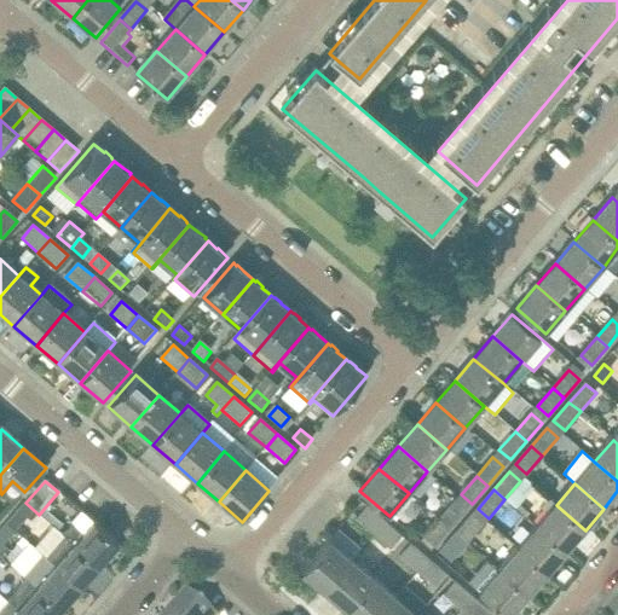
[(439,520),(450,529),(466,511),(455,502),(439,520)]
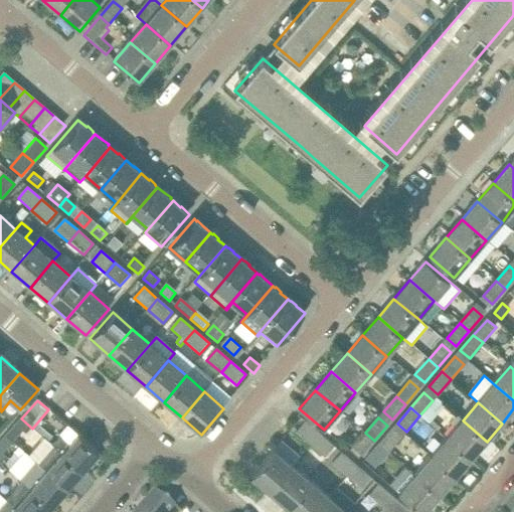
[(32,429),(21,418),(5,437),(13,444),(23,433),(26,436),(32,429)]
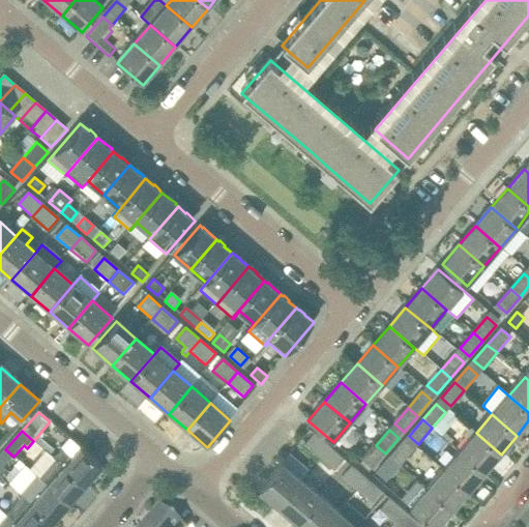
[(476,433),(460,452),(485,473),(501,455),(476,433)]
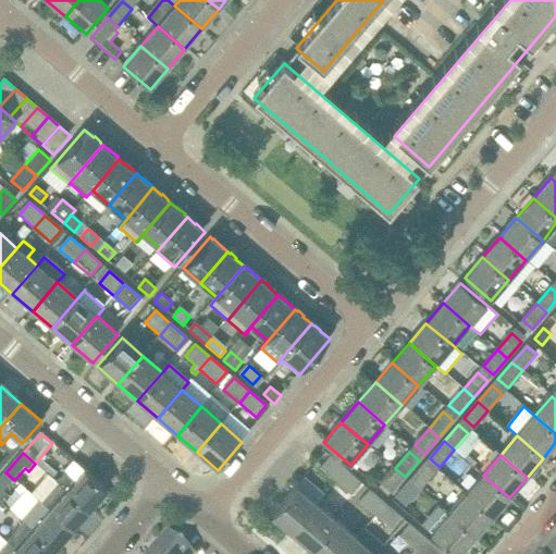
[(346,470),(331,457),(321,469),(336,482),(346,470)]
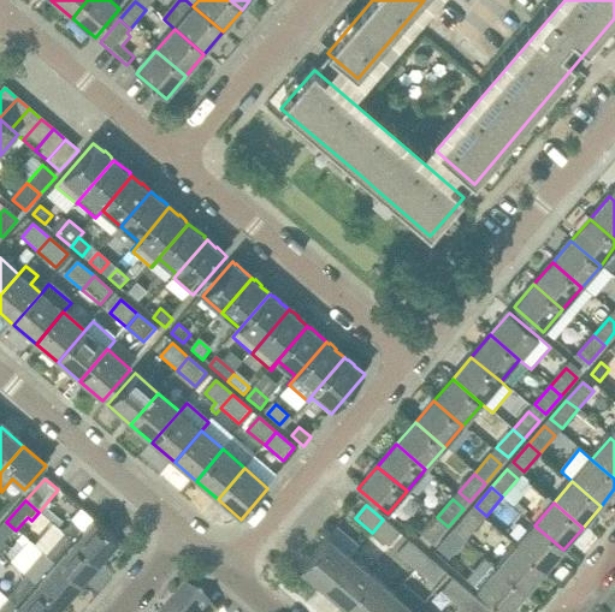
[(469,514),(454,532),(465,541),(480,523),(469,514)]
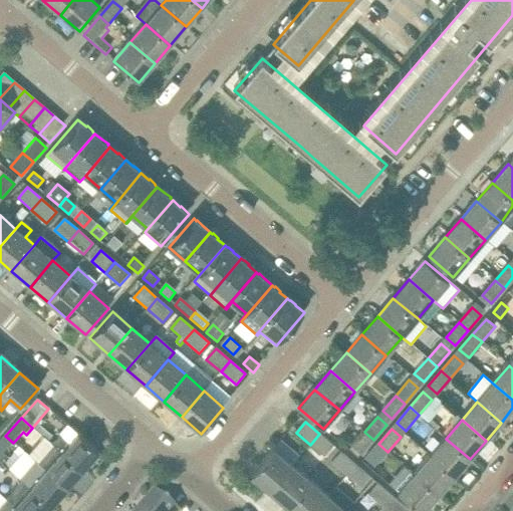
[(351,447),(360,455),(373,440),(364,432),(351,447)]
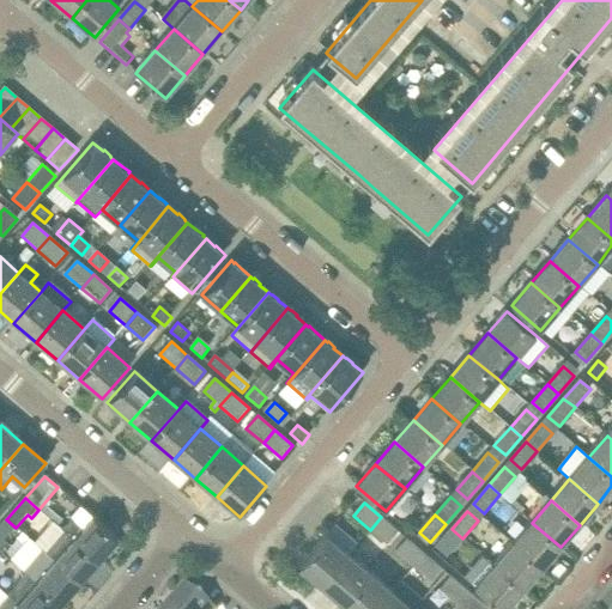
[(387,546),(399,533),(381,517),(370,530),(387,546)]
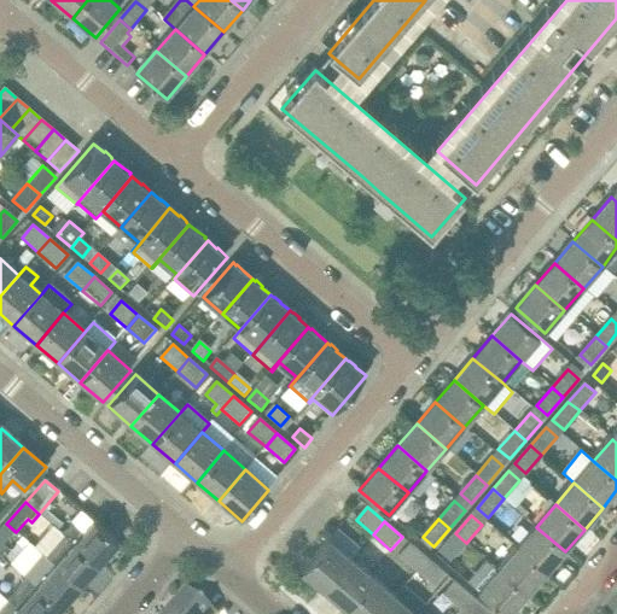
[(64,536),(99,566),(118,543),(117,542),(95,524),(88,532),(76,522),(64,536)]
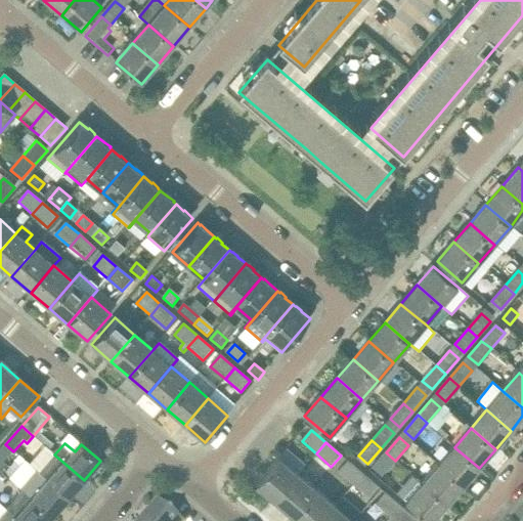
[(0,450),(0,472),(1,473),(7,466),(4,463),(13,451),(5,444),(0,450)]
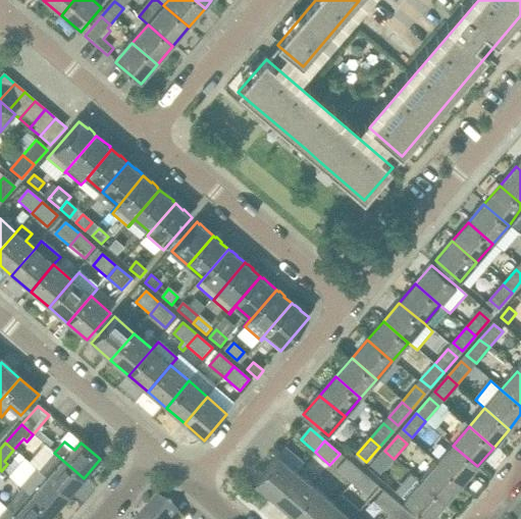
[(453,446),(437,464),(461,484),(477,466),(453,446)]
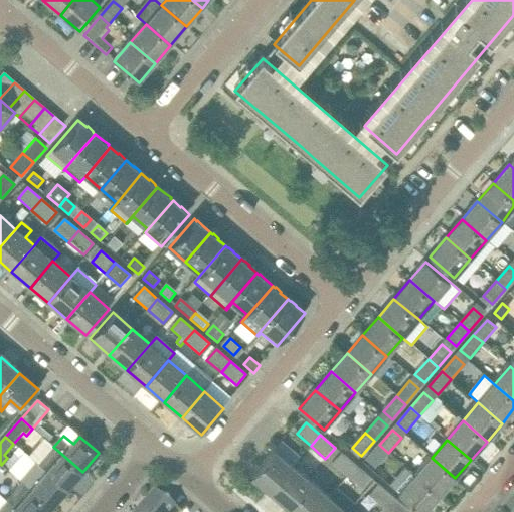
[(388,453),(379,445),(365,460),(375,468),(388,453)]
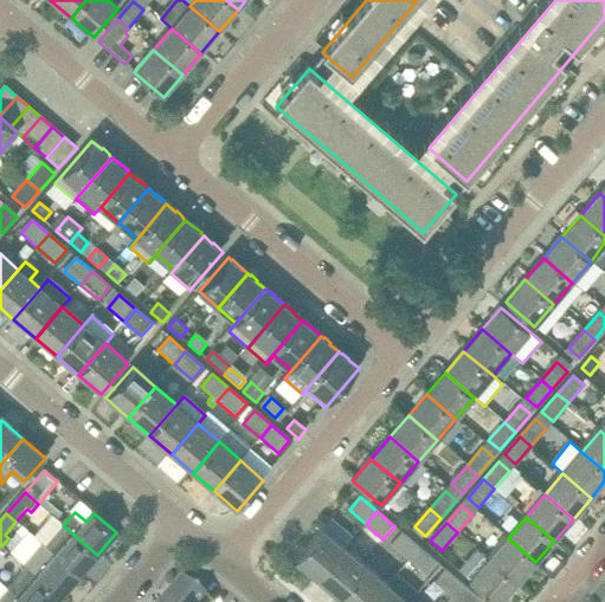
[(63,525),(45,547),(79,576),(97,555),(63,525)]
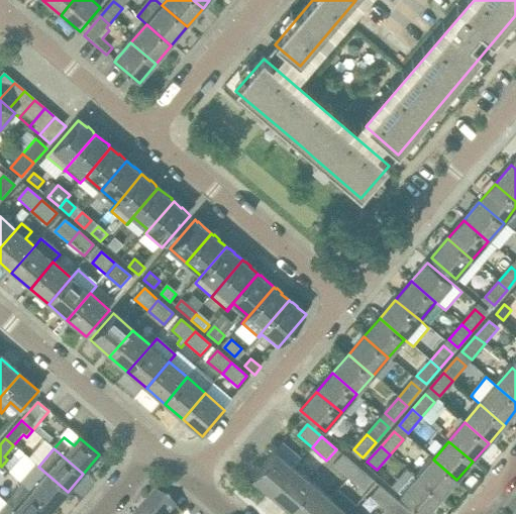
[(271,495),(294,469),(275,452),(252,479),(271,495)]
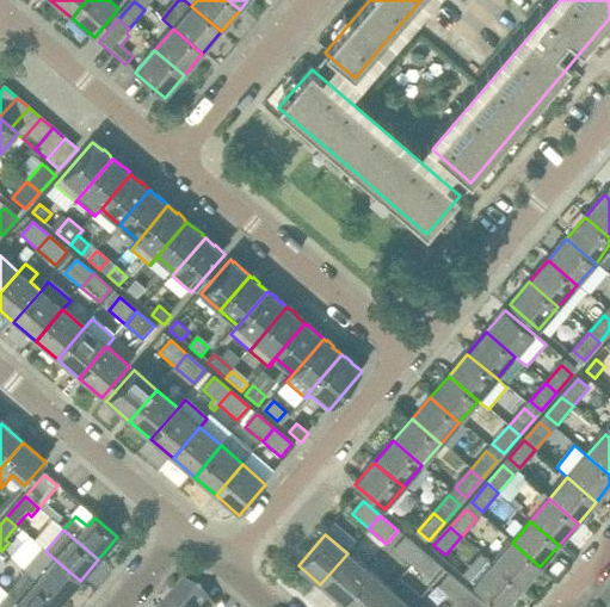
[(412,565),(424,552),(406,538),(395,551),(412,565)]
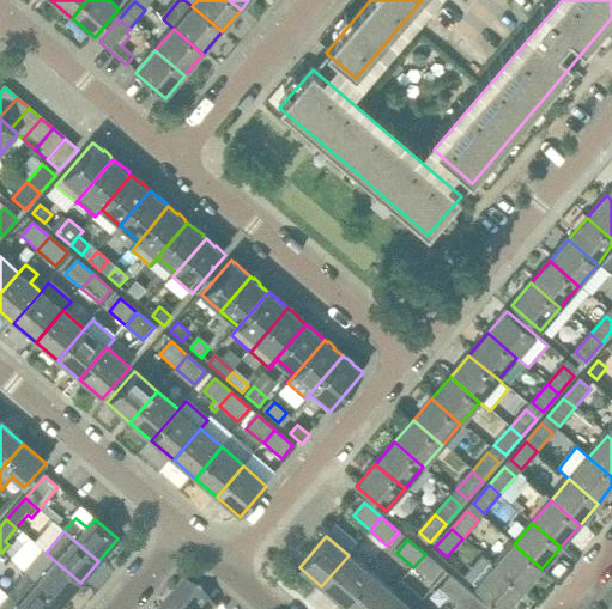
[(514,544),(495,566),(523,590),(541,568),(514,544)]
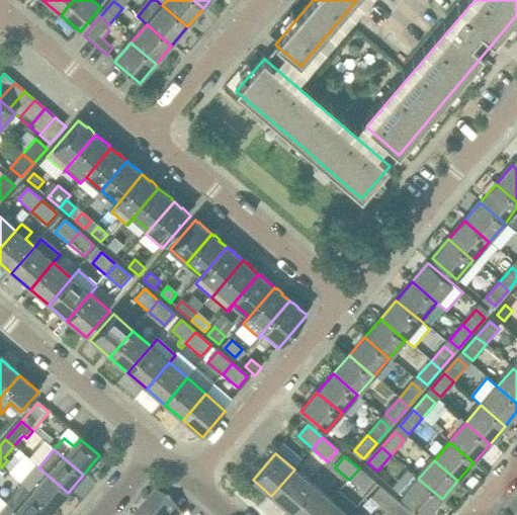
[(19,484),(22,486),(52,511),(68,493),(38,467),(35,465),(19,484)]
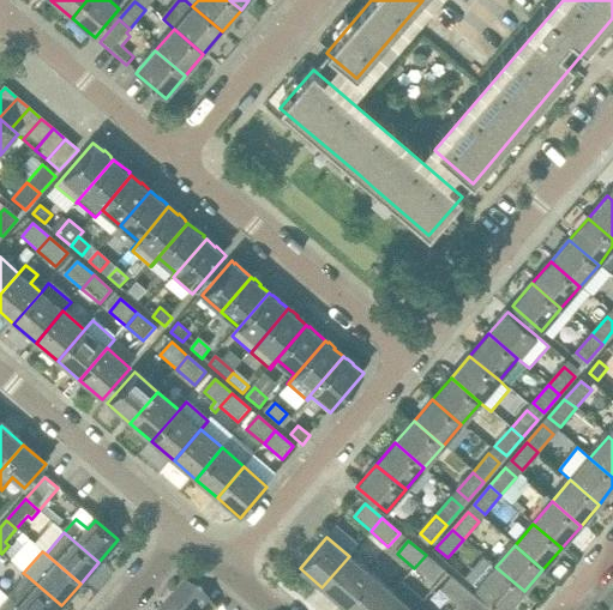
[(432,584),(443,571),(426,555),(414,568),(432,584)]
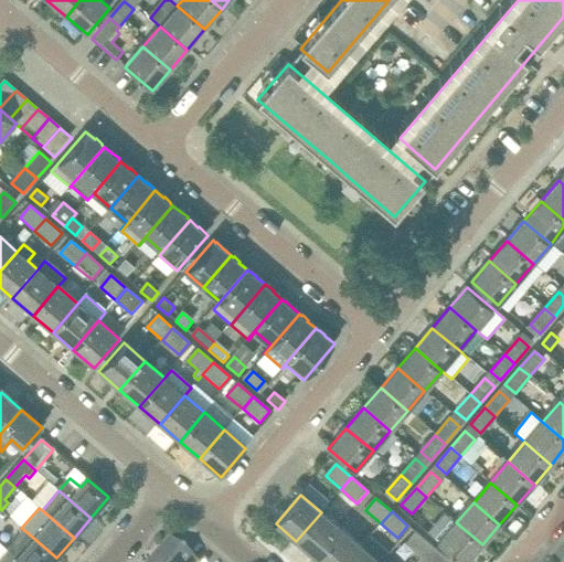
[(317,559),(341,530),(321,512),(296,541),(317,559)]
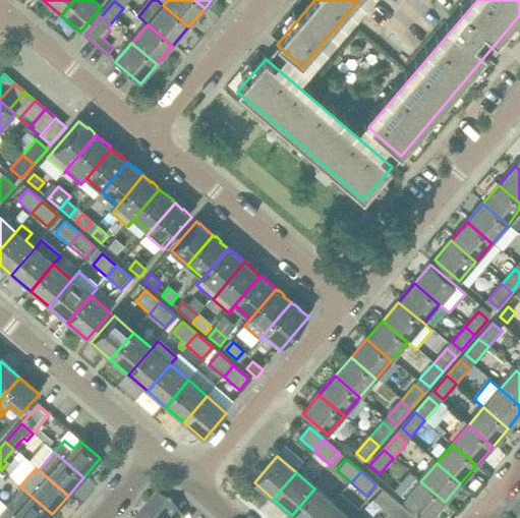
[(430,517),(445,502),(420,481),(404,501),(423,517),(430,517)]
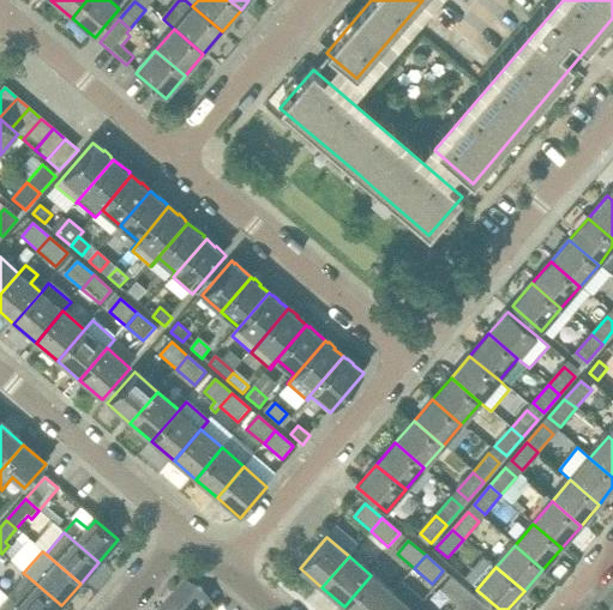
[(8,598),(22,609),(58,609),(61,605),(26,575),(8,598)]
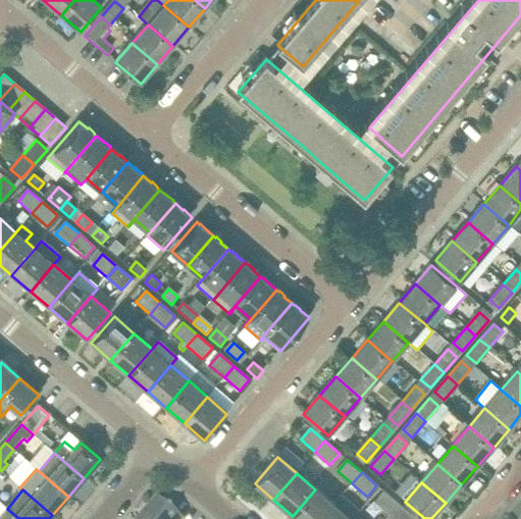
[(321,518),(333,505),(315,489),(293,516),(295,518),(321,518)]
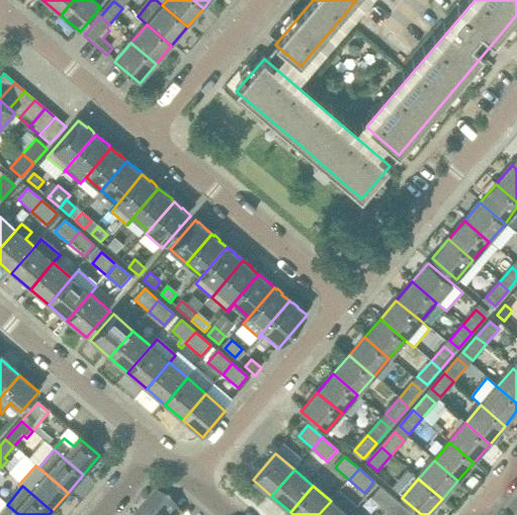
[(371,499),(386,512),(396,501),(381,488),(371,499)]
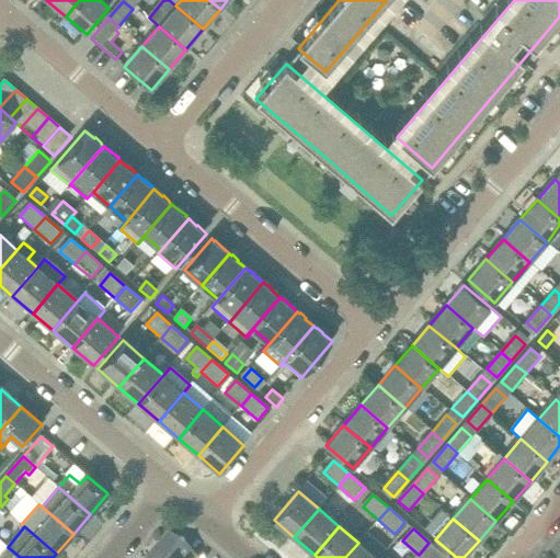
[(375,557),(358,543),(345,557),(375,557)]
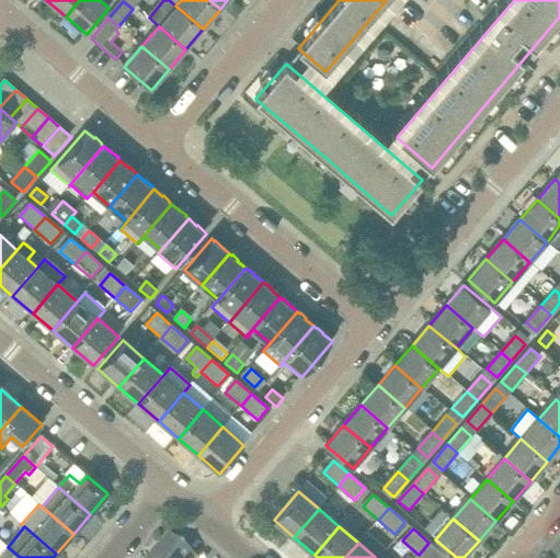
[(445,557),(429,543),(419,555),(422,557),(445,557)]
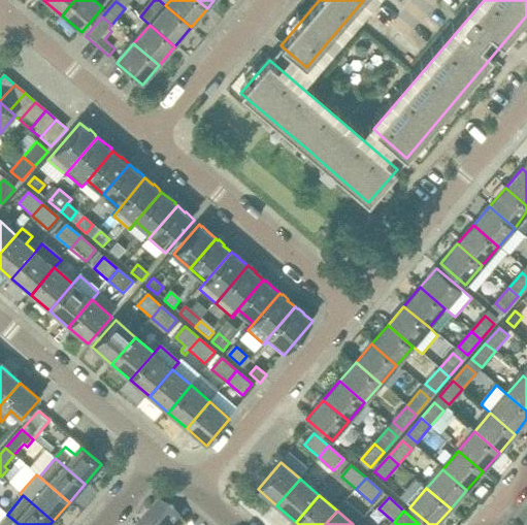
[(158,512),(146,524),(173,524),(162,515),(158,512)]
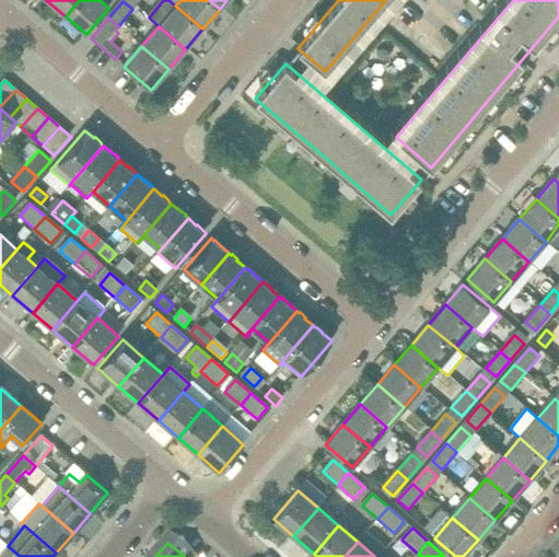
[(20,556),(8,546),(0,554),(0,556),(20,556)]
